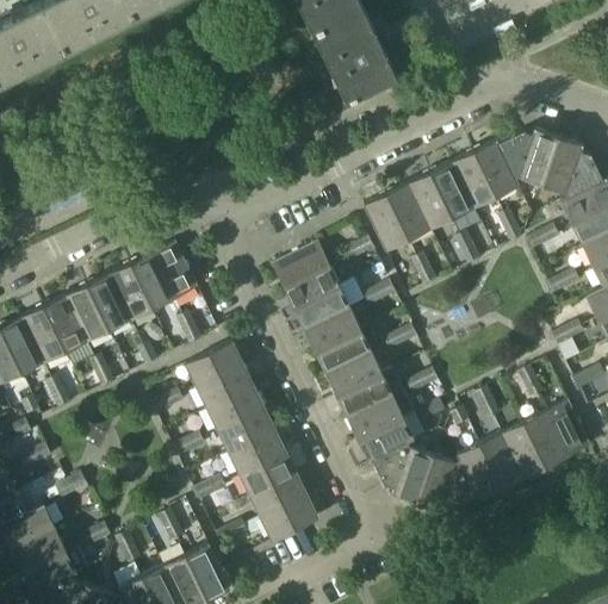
[(50,0),(43,4),(68,54),(136,20),(126,0),(50,0)]
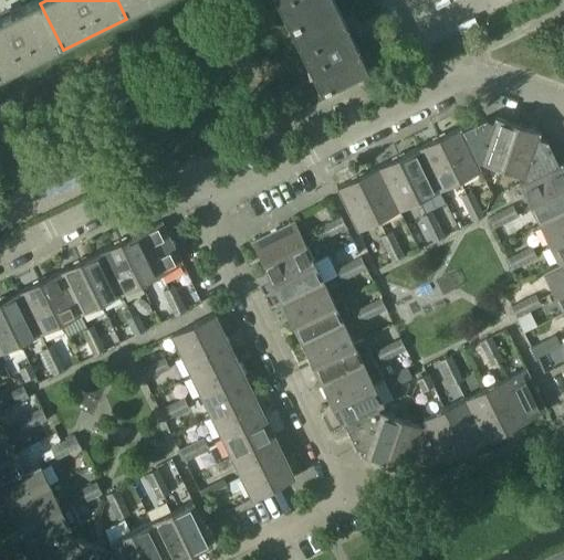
[(117,0),(126,19),(164,0),(117,0)]
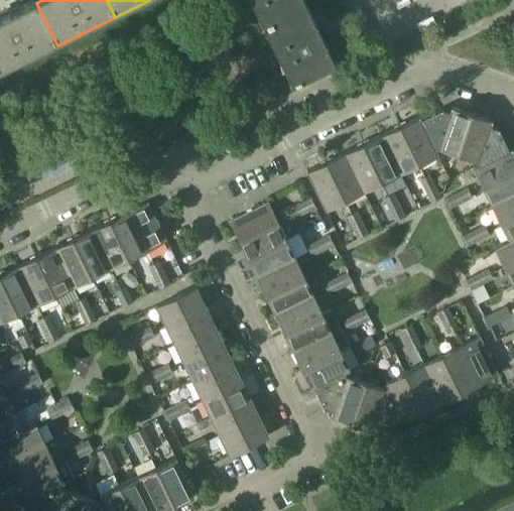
[(302,0),(250,0),(264,28),(306,7),(302,0)]
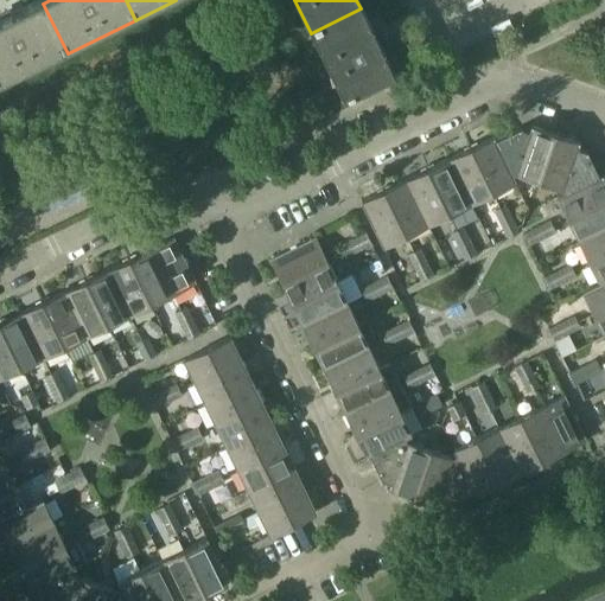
[(546,0),(552,11),(573,0),(546,0)]
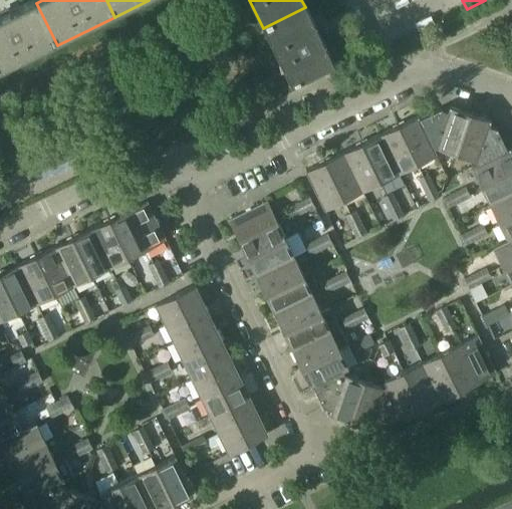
[(10,16),(2,20),(0,20),(0,72),(57,45),(36,3),(10,16)]
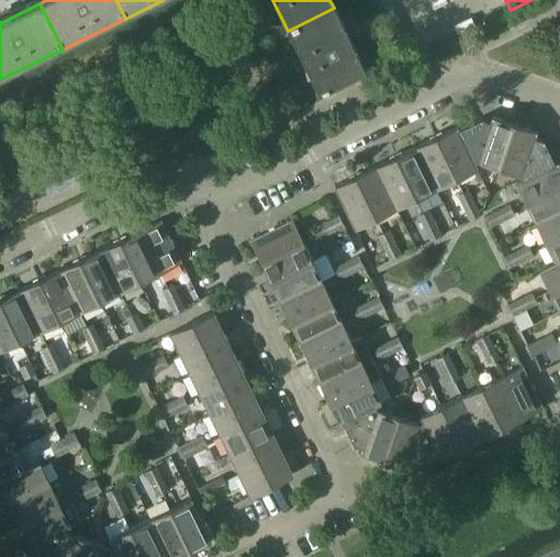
[(334,8),(288,31),(320,95),(361,75),(366,73),(334,8)]
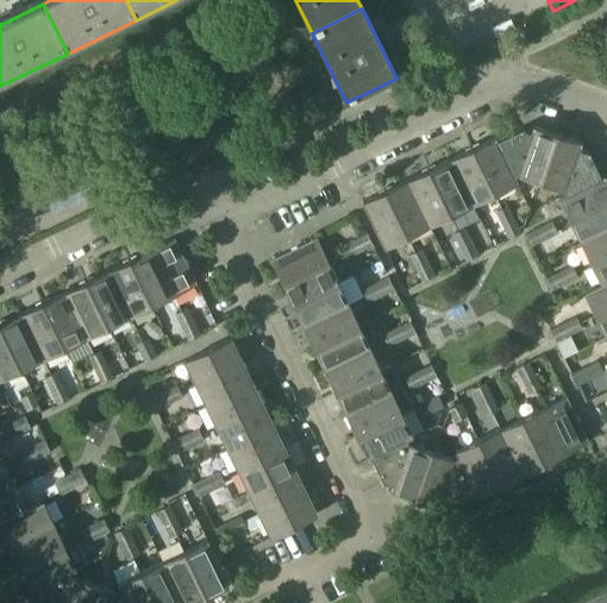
[(558,139),(533,131),(531,138),(532,138),(518,180),(542,187),(558,139)]
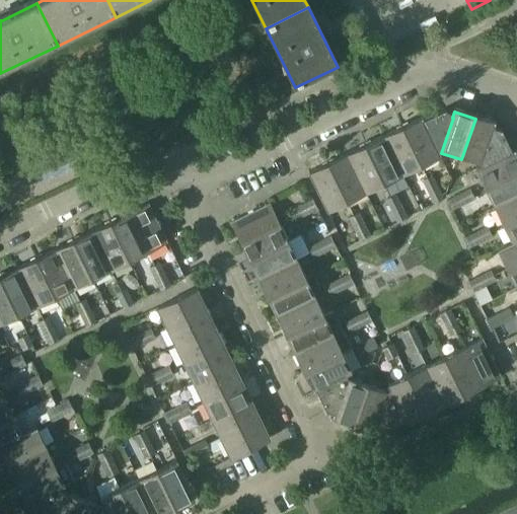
[(444,115),(424,125),(439,154),(441,153),(453,118),(452,118),(444,115)]
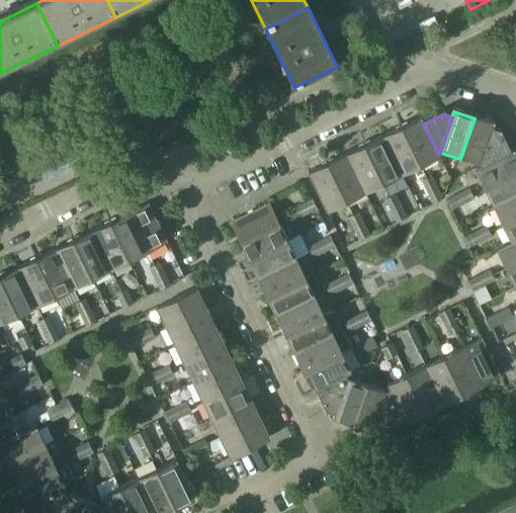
[(495,125),(475,118),(460,159),(480,166),(492,132),(493,132),(495,125)]
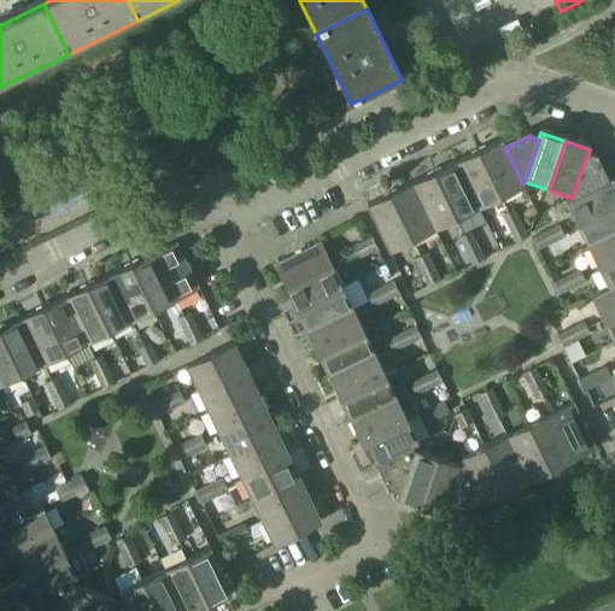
[(503,145),(480,156),(502,201),(525,189),(522,183),(504,148),(503,145)]
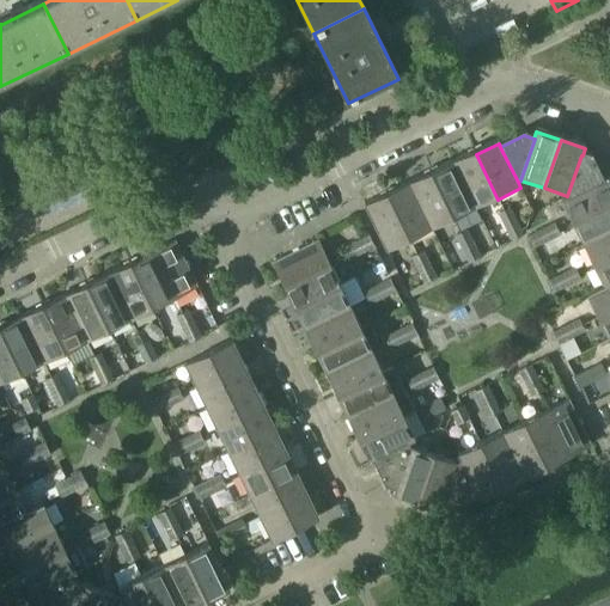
[(476,154),(453,165),(476,210),(498,200),(476,154)]
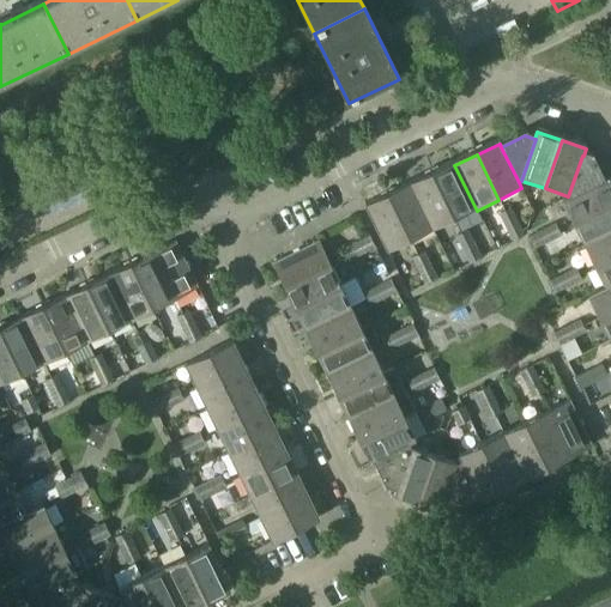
[(593,159),(584,156),(582,156),(568,196),(570,200),(605,183),(593,159)]
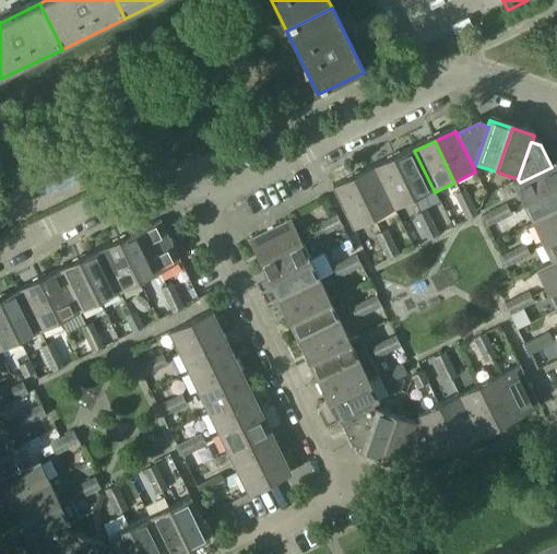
[(414,151),(394,161),(414,202),(435,192),(414,151)]
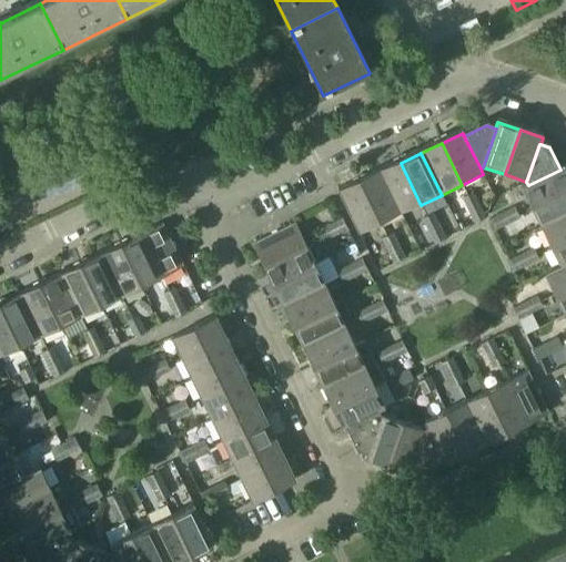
[(401,163),(381,173),(401,215),(421,205),(401,163)]
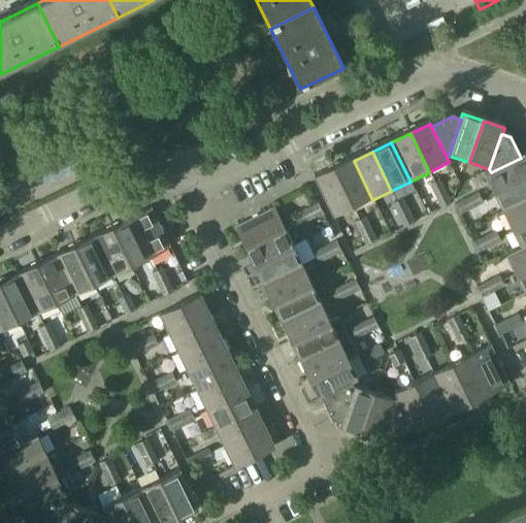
[(521,158),(491,172),(485,175),(495,195),(525,180),(525,159),(524,157),(521,158)]
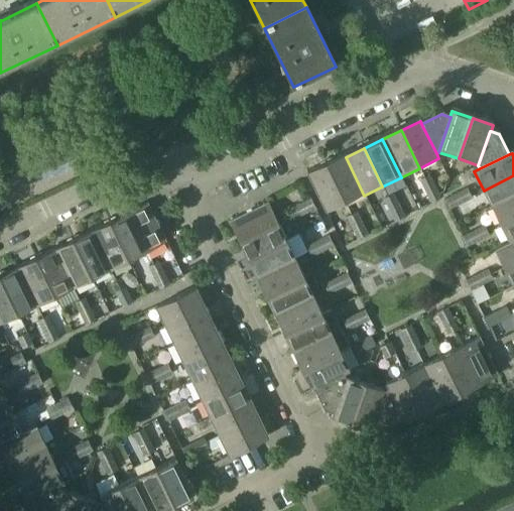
[(346,157),(327,166),(346,205),(364,196),(346,157)]
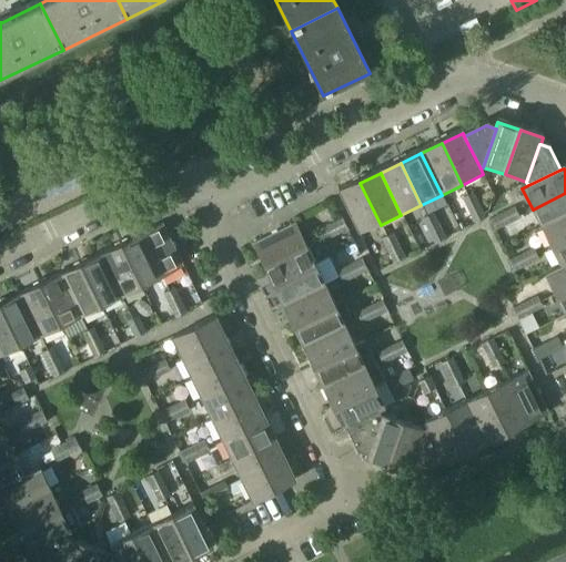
[(359,235),(381,225),(360,183),(339,193),(359,235)]
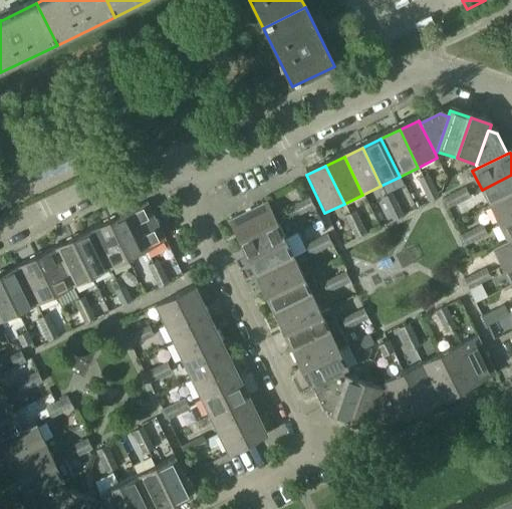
[(511,175),(482,190),(491,208),(511,198),(511,175)]
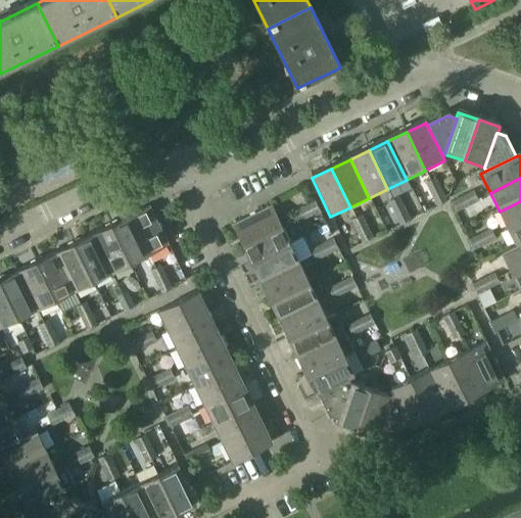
[(436,182),(432,185),(427,187),(432,198),(442,194),(436,182)]
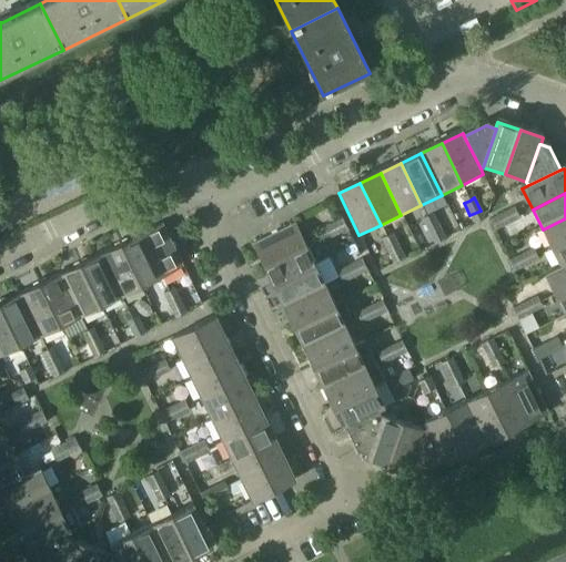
[(481,211),(470,215),(476,227),(486,223),(481,211)]
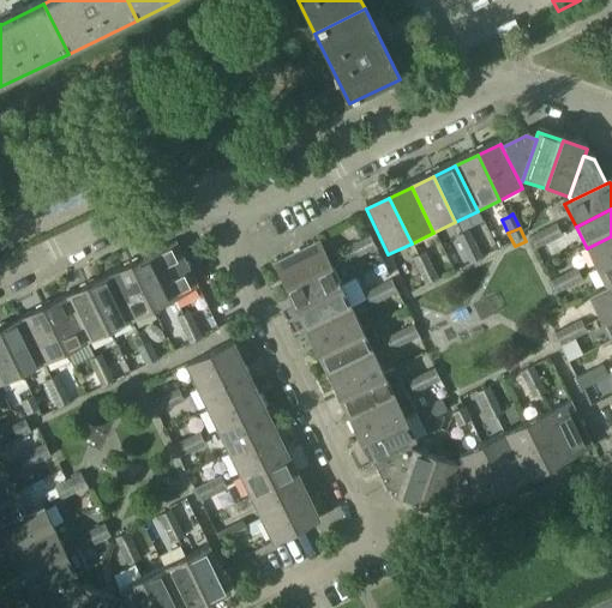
[(558,229),(544,235),(550,247),(563,240),(558,229)]
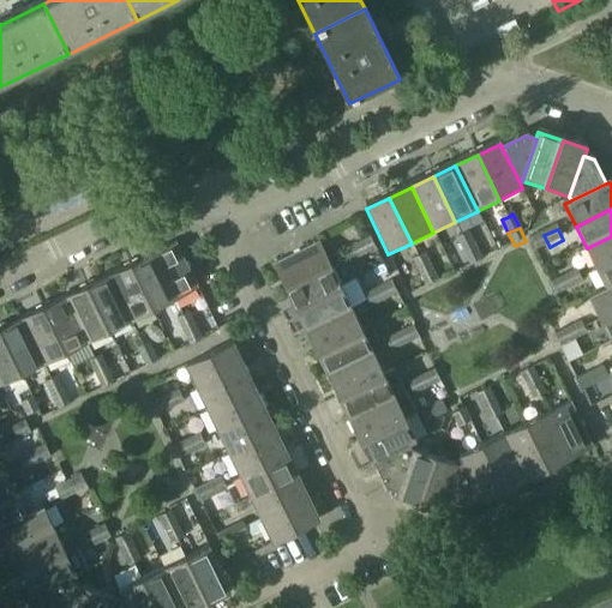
[(457,241),(465,254),(475,248),(469,235),(457,241)]
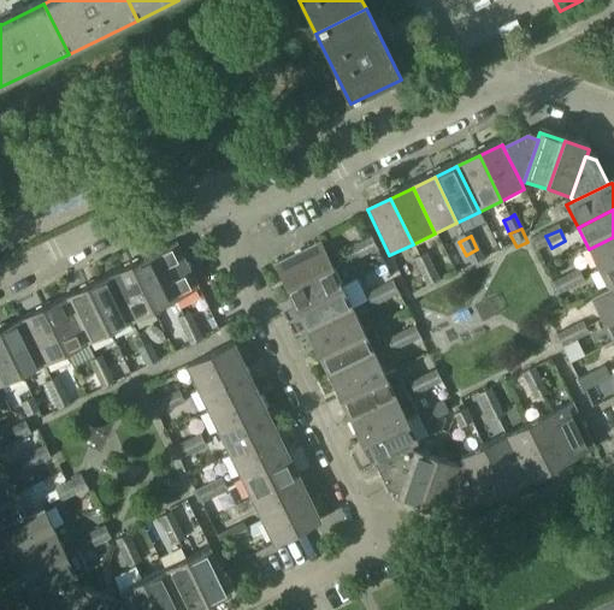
[(545,236),(533,242),(532,243),(538,254),(551,248),(545,236)]
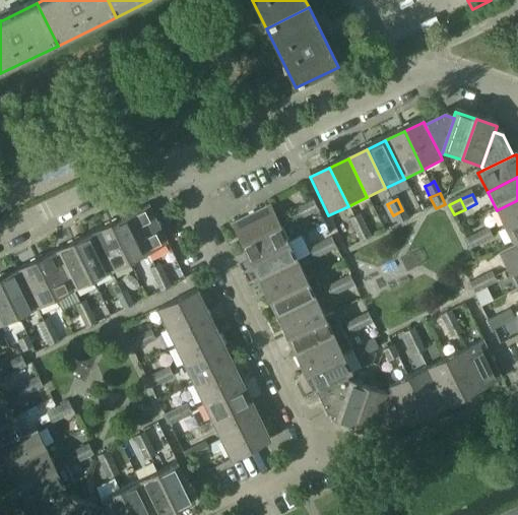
[(517,200),(497,210),(506,230),(517,222),(517,200)]
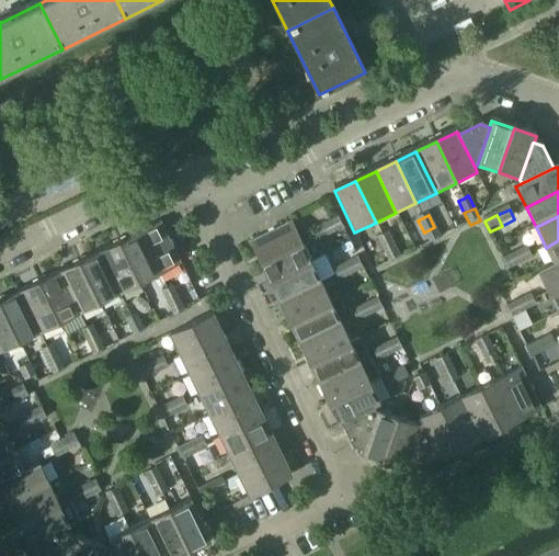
[(339,220),(328,227),(332,237),(344,231),(339,220)]
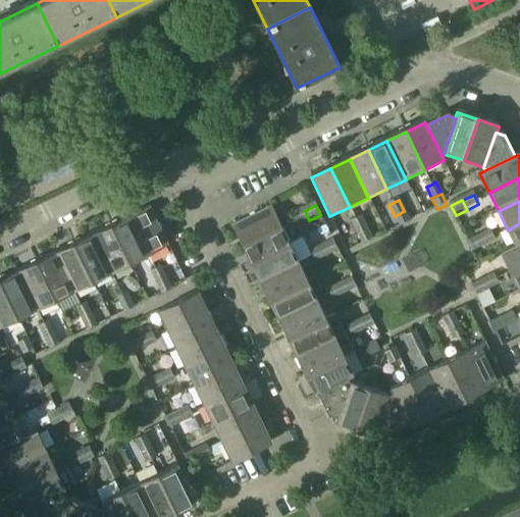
[(272,208),(236,226),(232,227),(243,247),(281,228),(272,208)]
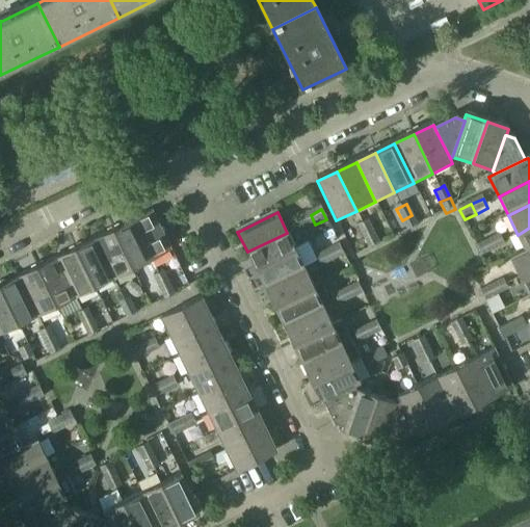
[(153,213),(133,222),(153,262),(173,253),(153,213)]
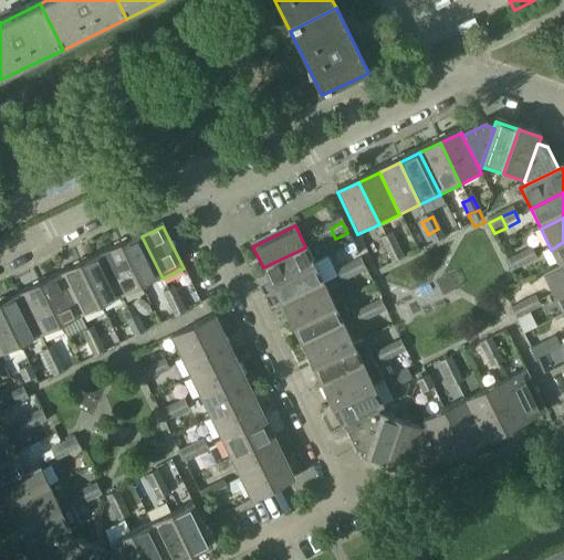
[(323,245),(335,239),(331,229),(317,234),(323,245)]
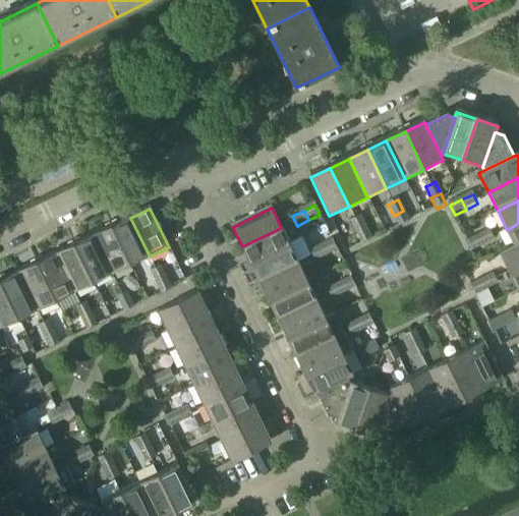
[(403,211),(394,216),(399,227),(409,222),(403,211)]
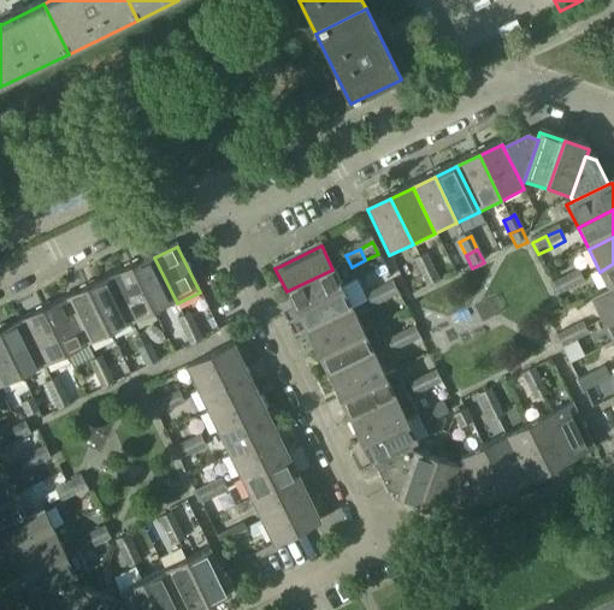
[(154,258),(133,268),(154,314),(177,303),(154,258)]
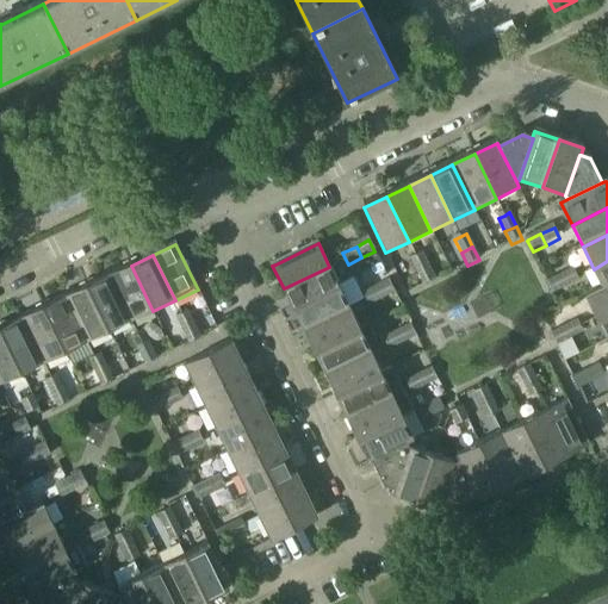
[(411,261),(417,274),(428,268),(422,255),(411,261)]
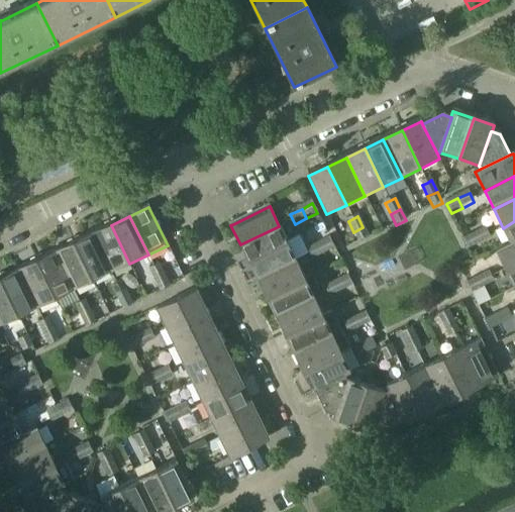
[(514,221),(503,228),(511,245),(511,246),(514,244),(514,221)]
